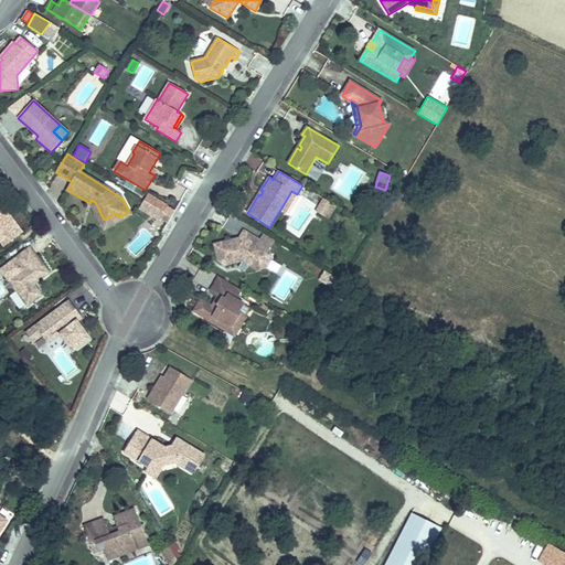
[(297,194),(291,191),(280,210),(289,215),(300,196),(297,194)]
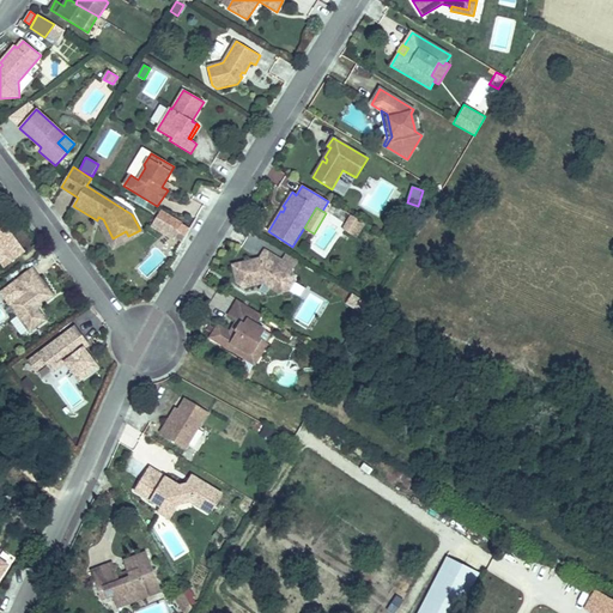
[(161,211),(157,218),(178,231),(186,236),(190,229),(161,211)]
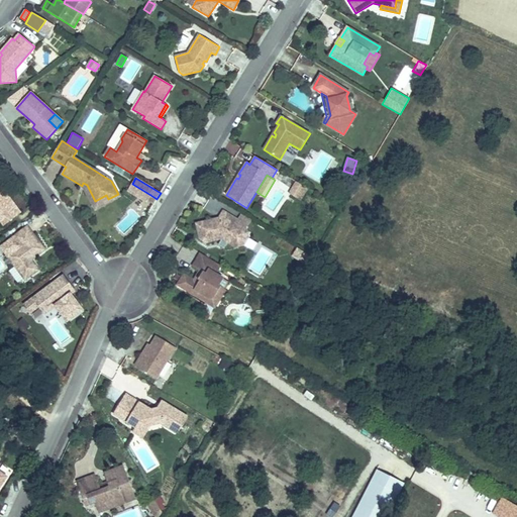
[(297,198),(304,186),(296,182),(289,194),(297,198)]
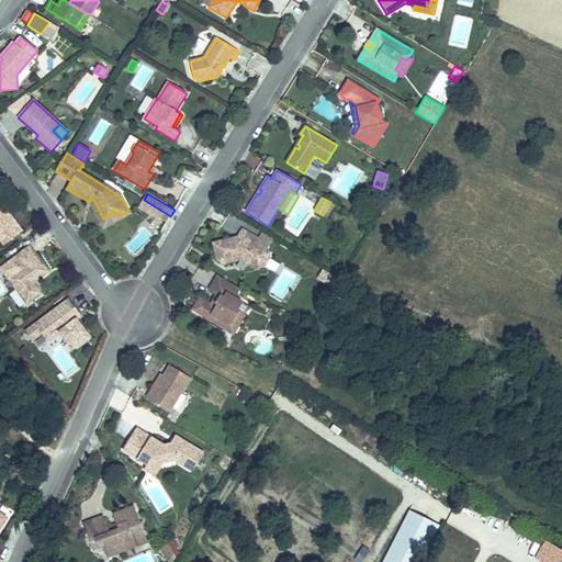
[(131,213),(128,211),(117,216),(115,212),(103,218),(94,201),(90,199),(89,202),(91,204),(104,228),(131,213)]
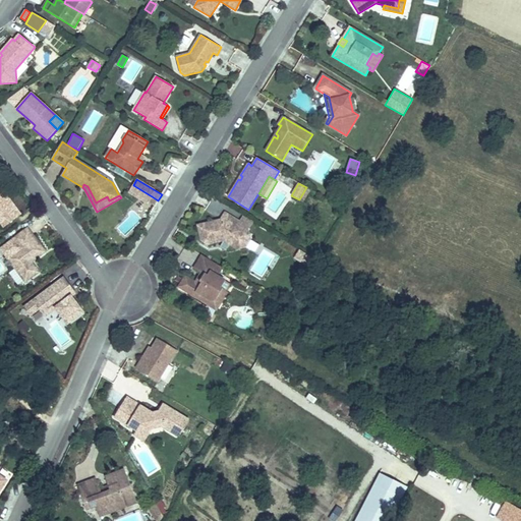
[(149,203),(152,196),(133,185),(129,192),(148,204),(149,203)]
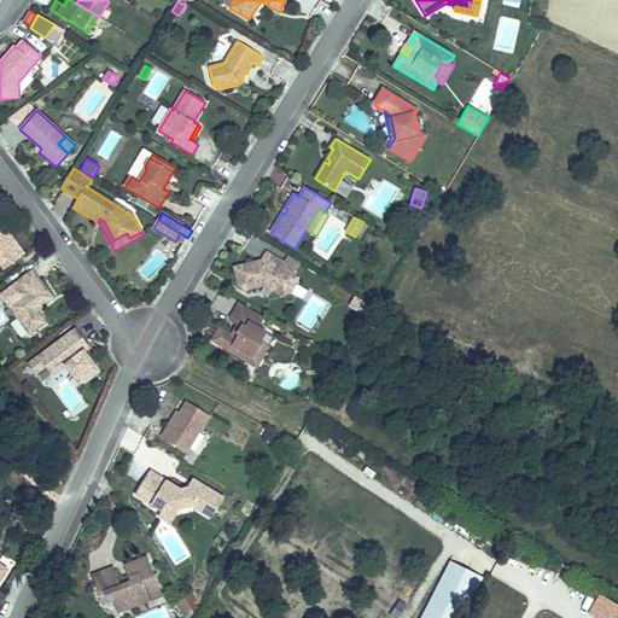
[(363,222),(355,237),(359,239),(367,225),(363,222)]
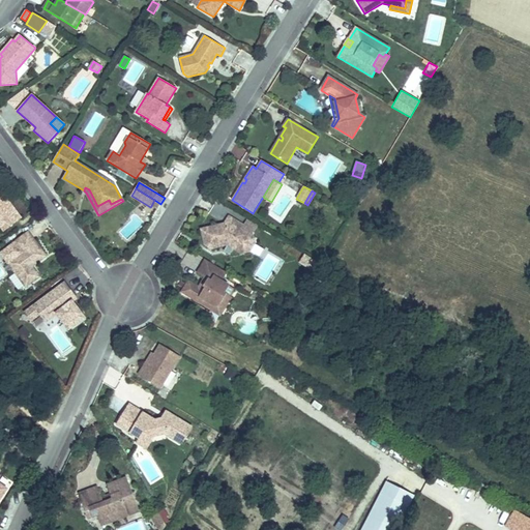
[(4,196),(0,199),(0,225),(4,231),(21,218),(4,196)]
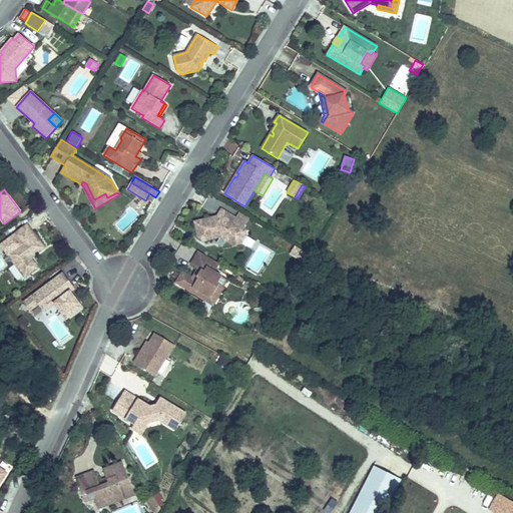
[(155,197),(149,193),(146,199),(152,202),(155,197)]
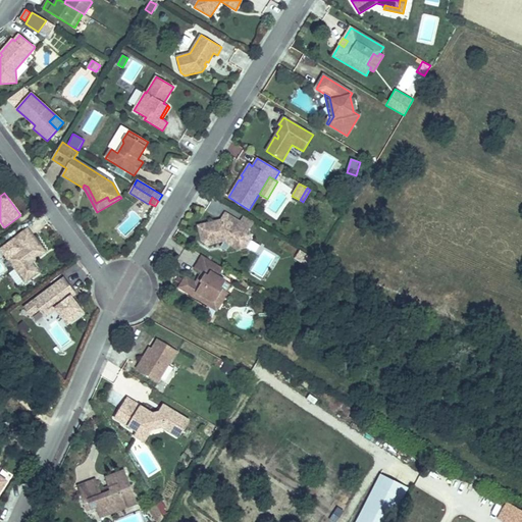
[(238,225),(240,222),(225,213),(221,220),(199,226),(202,241),(208,245),(221,242),(223,243),(220,248),(226,251),(229,245),(238,249),(242,242),(251,240),(249,232),(248,231),(238,225)]
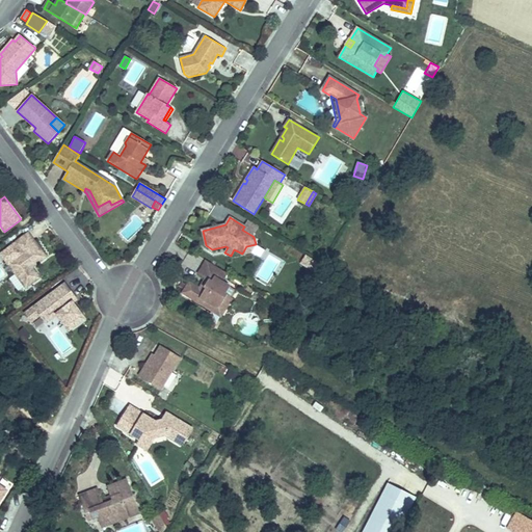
[(259,225),(248,219),(244,227),(242,230),(253,236),(259,225)]
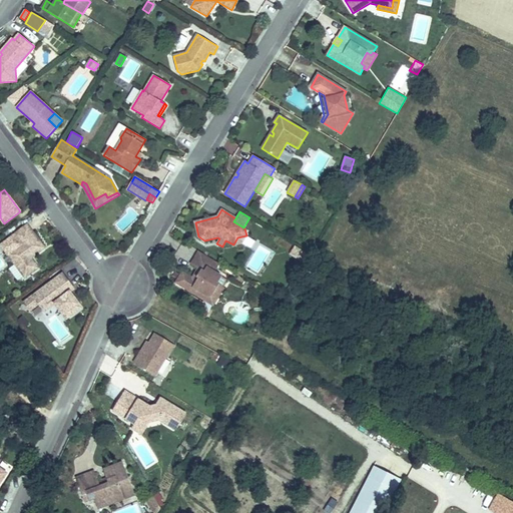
[(45,247),(27,224),(14,234),(21,244),(8,254),(25,278),(38,268),(31,258),(45,247)]
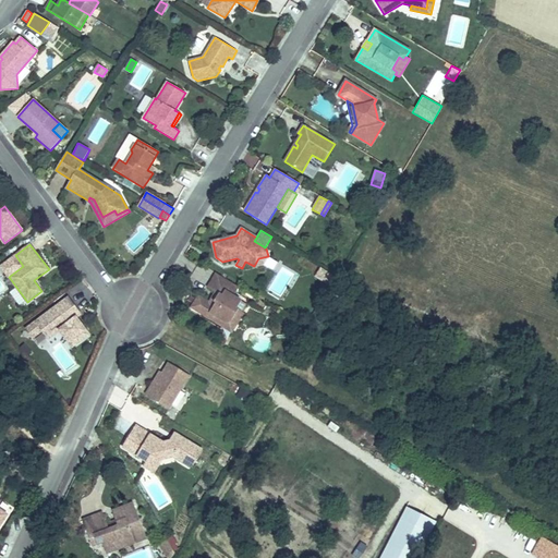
[(263,264),(268,256),(258,258),(254,266),(263,264)]
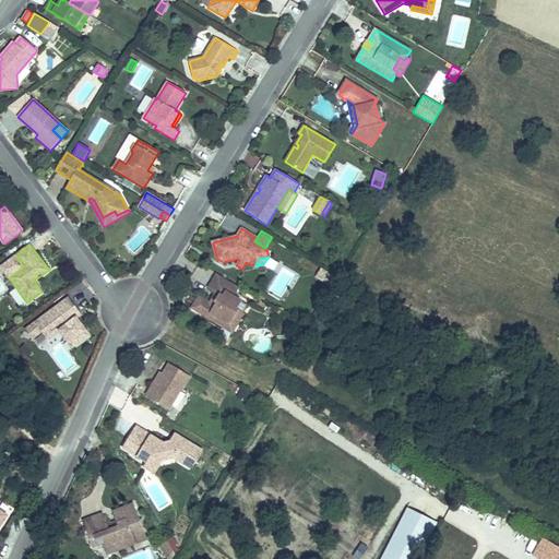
[(330,284),(334,276),(321,268),(317,275),(330,284)]
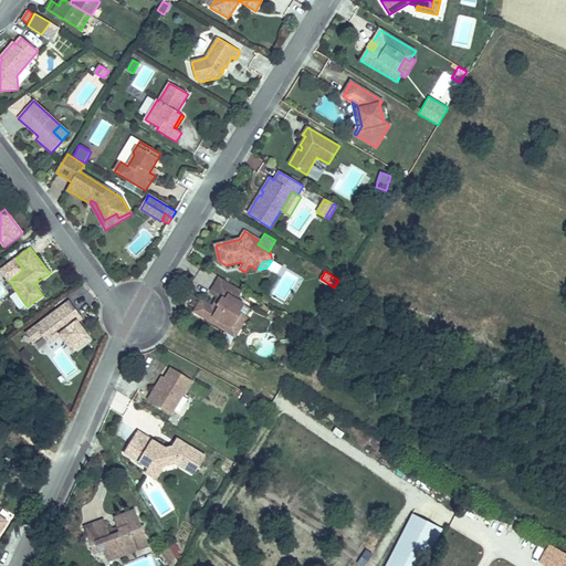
[(242,291),(220,278),(211,292),(219,297),(221,299),(218,304),(216,303),(212,307),(201,301),(195,312),(217,325),(219,323),(228,328),(229,326),(236,324),(240,327),(247,317),(245,316),(250,308),(237,301),(242,291)]
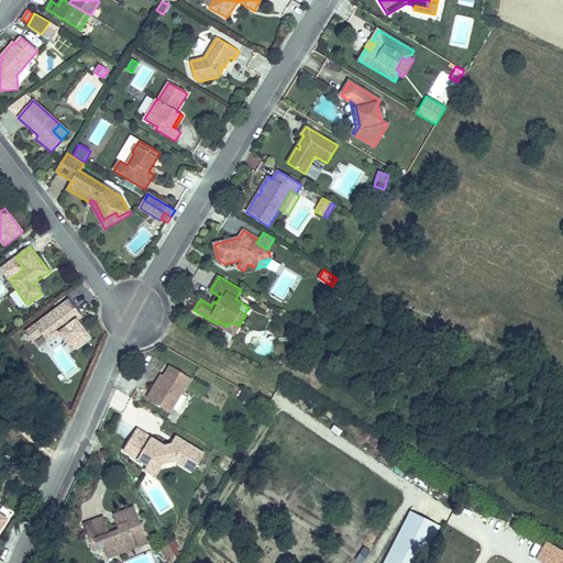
[(80,315),(69,299),(36,324),(43,333),(48,342),(61,333),(73,350),(90,338),(77,321),(76,318),(80,315)]
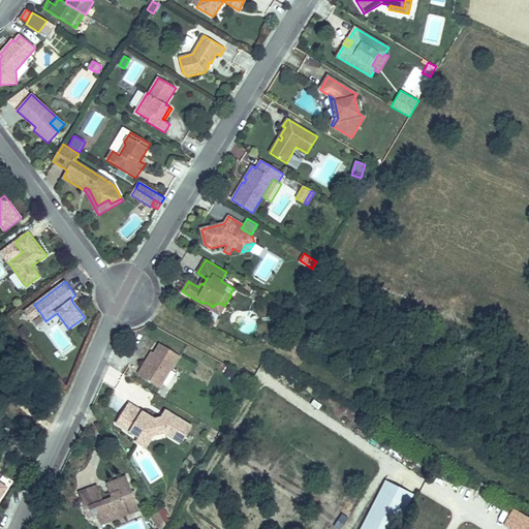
[(220,314),(224,306),(220,303),(214,305),(213,307),(205,302),(203,304),(220,314)]
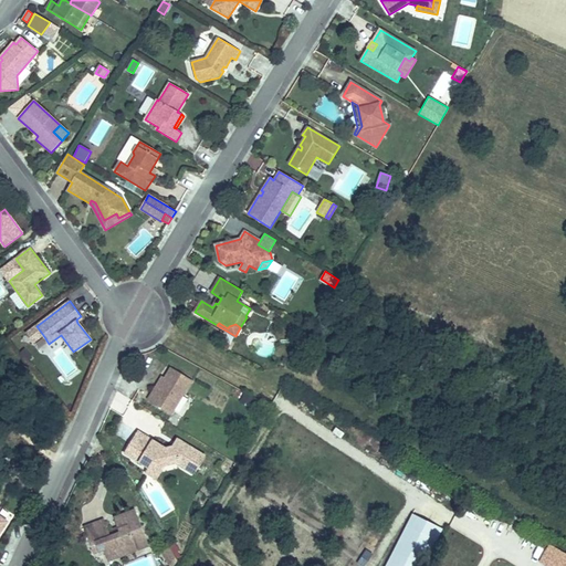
[(43,335),(37,326),(27,334),(32,343),(43,335)]
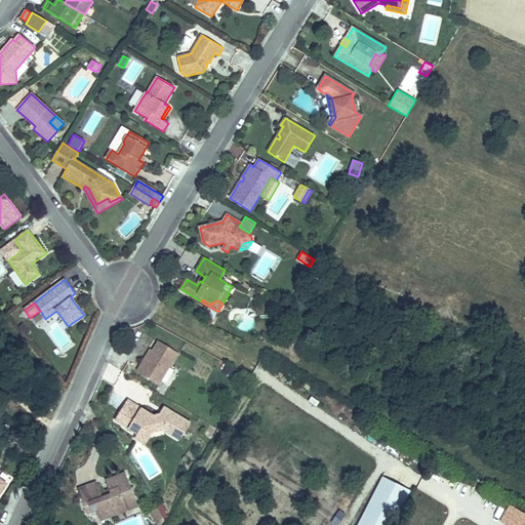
[(23,324),(18,328),(25,336),(30,332),(23,324)]
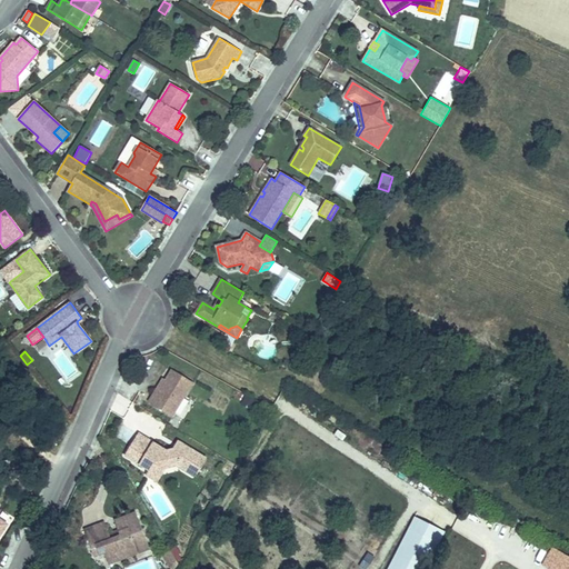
[(172,370),(165,382),(157,396),(153,393),(148,402),(172,417),(193,382),(172,370)]
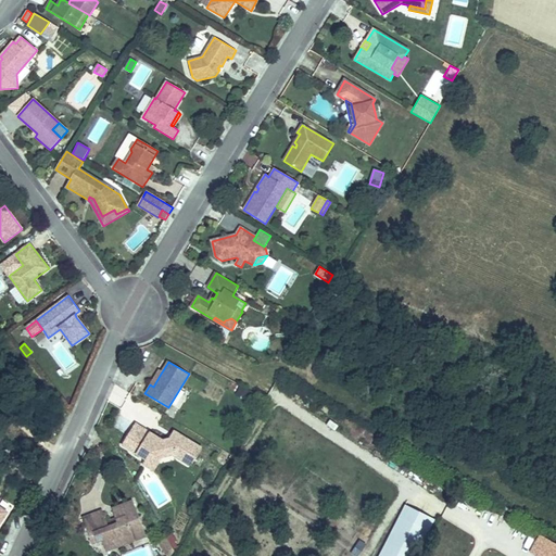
[(159,371),(150,384),(153,387),(161,374),(159,371)]
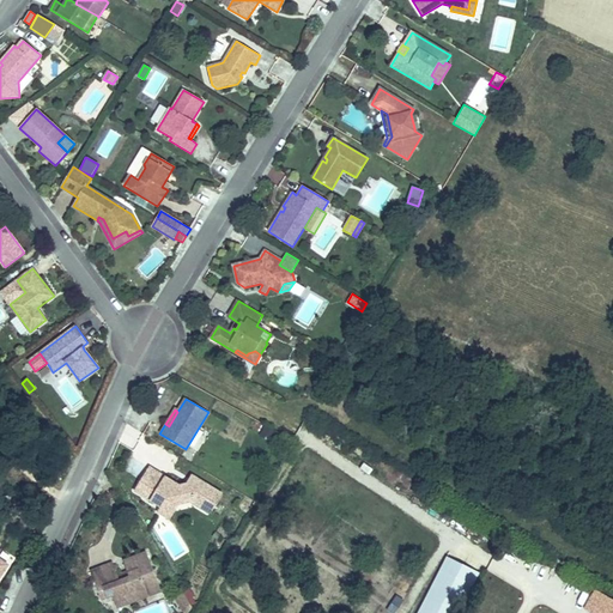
[(275,431),(266,426),(261,435),(271,439),(275,431)]
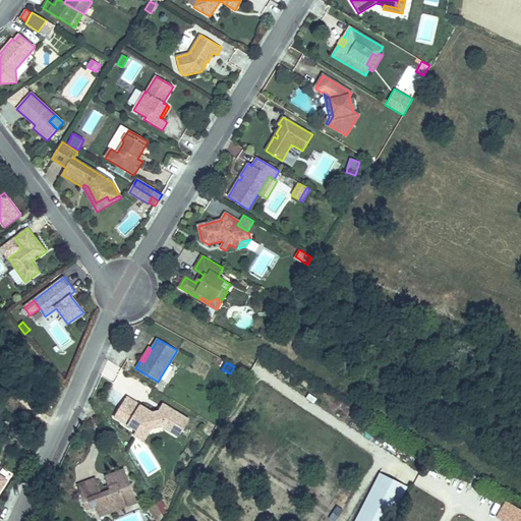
[(189,420),(167,406),(162,414),(159,412),(153,413),(126,397),(114,417),(137,430),(138,431),(142,424),(151,429),(162,426),(179,437),(189,420)]
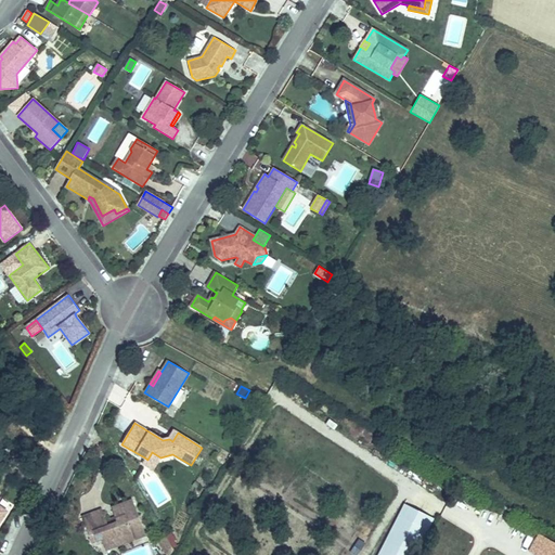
[(160,457),(152,452),(147,460),(146,459),(143,464),(153,469),(160,457)]
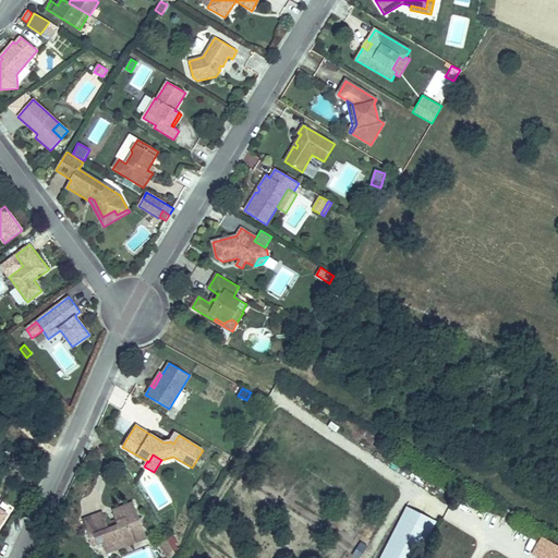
[(102,512),(83,521),(93,546),(102,542),(107,554),(117,549),(119,546),(117,542),(132,536),(134,540),(137,542),(147,538),(133,504),(112,511),(117,522),(108,525),(102,512)]
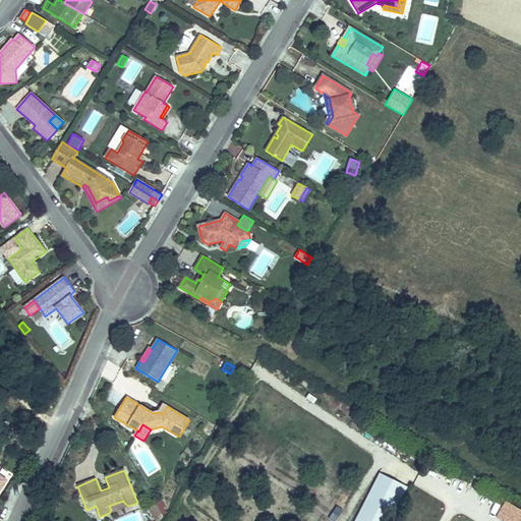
[(111,510),(109,513),(128,506),(125,504),(123,501),(109,506),(111,510)]
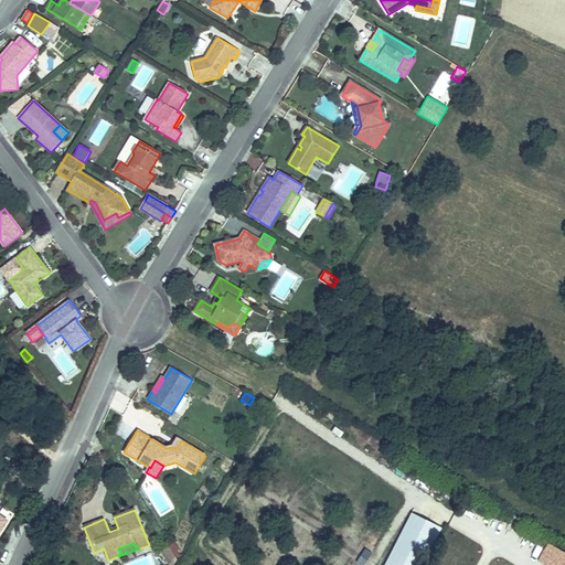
[(564,564),(564,554),(546,544),(537,561),(544,564),(564,564)]
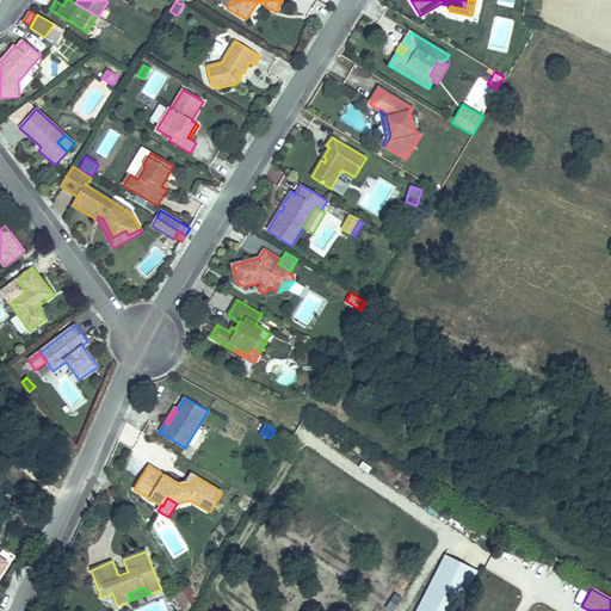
[(187,610),(192,605),(184,591),(176,597),(184,610),(187,610)]
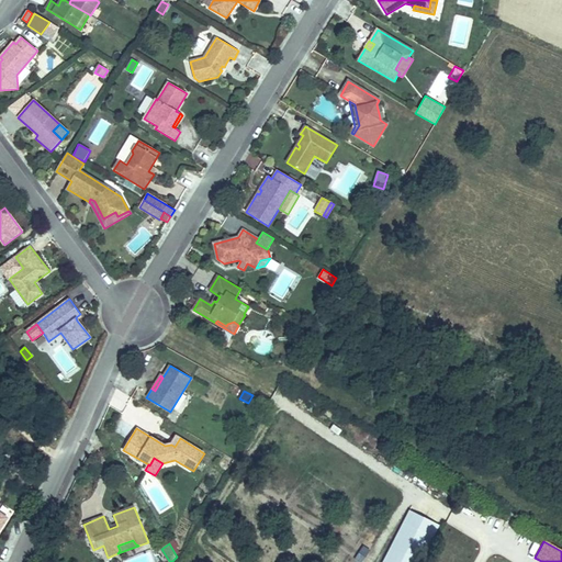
[(361,561),(369,552),(363,549),(356,559),(361,561)]
